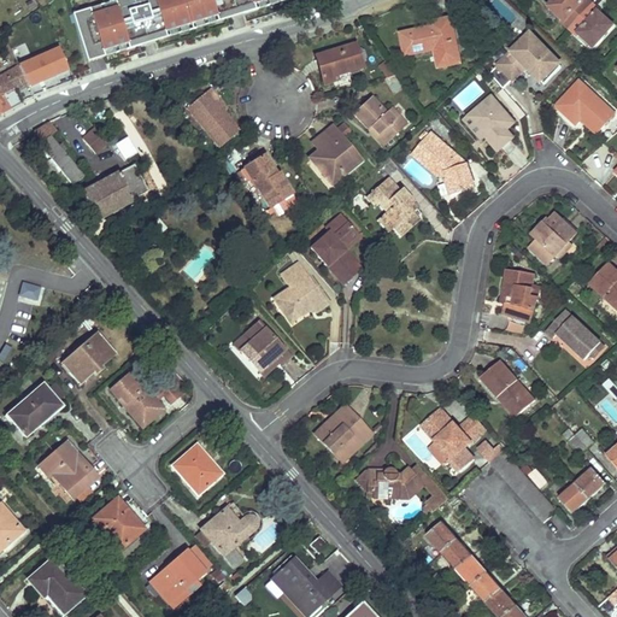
[(140,0),(150,13),(148,15),(147,16),(158,30),(166,24),(178,41),(213,15),(201,0),(140,0)]
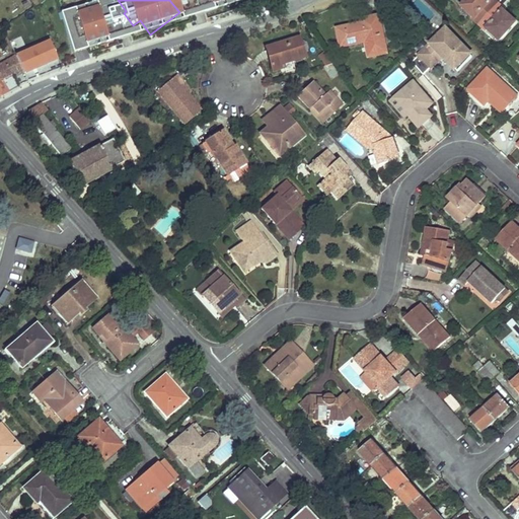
[(429,31),(442,18),(423,0),(403,0),(399,4),(429,31)]
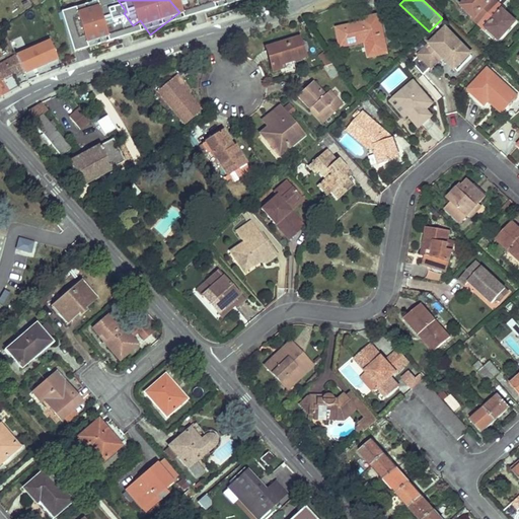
[(478,24),(498,4),(493,0),(465,0),(461,6),(473,17),(472,18),(478,24)]
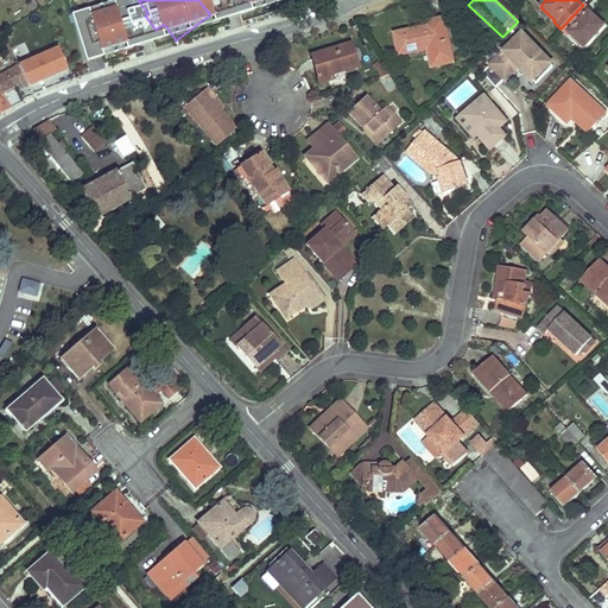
[(590,11),(583,5),(561,29),(569,36),(570,33),(584,46),(603,25),(589,13),(590,11)]
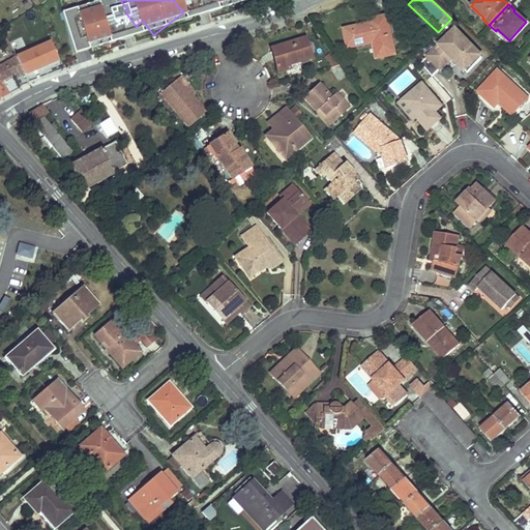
[(374,19),(374,21),(375,24),(345,30),(349,50),(377,42),(380,57),(393,54),(385,16),(374,19)]
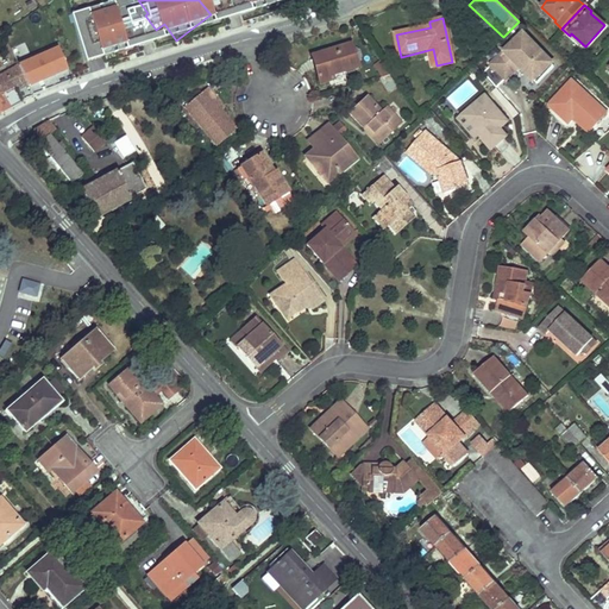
[(552,66),(523,36),(484,73),(498,87),(518,69),(533,85),(552,66)]
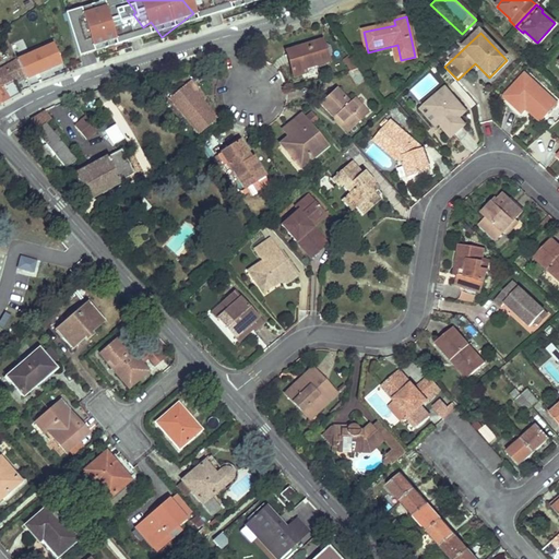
[(54,43),(52,39),(24,50),(14,55),(15,57),(54,43)]
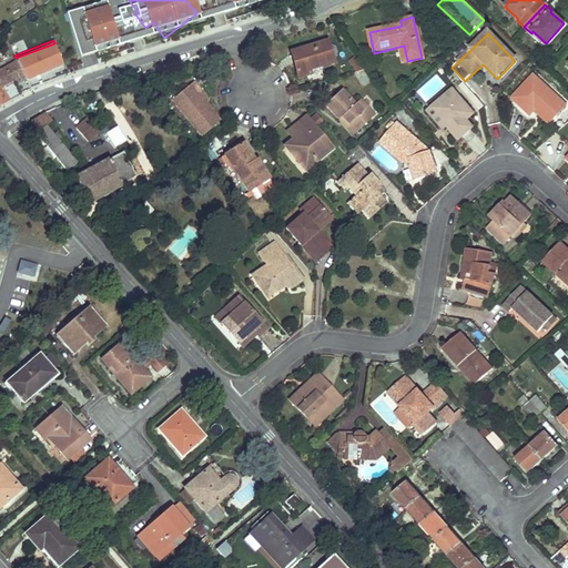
[(308,67),(313,66),(318,64),(320,67),(334,62),(328,41),(303,48),(306,59),(294,62),(298,77),(311,73),(308,67)]
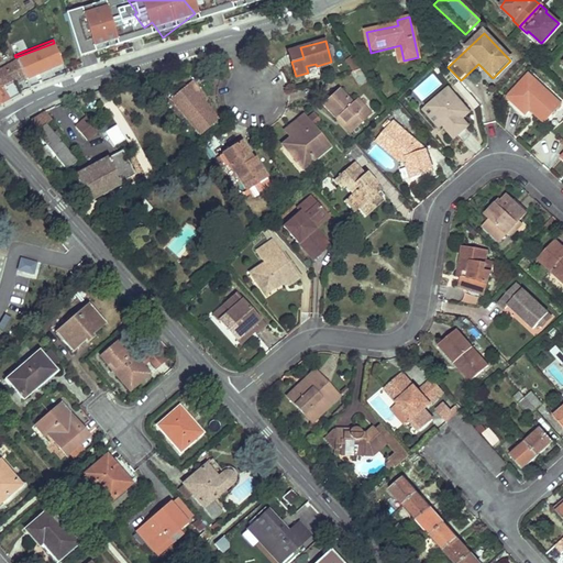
[(24,51),(22,47),(21,47),(19,43),(11,46),(14,55),(24,51)]
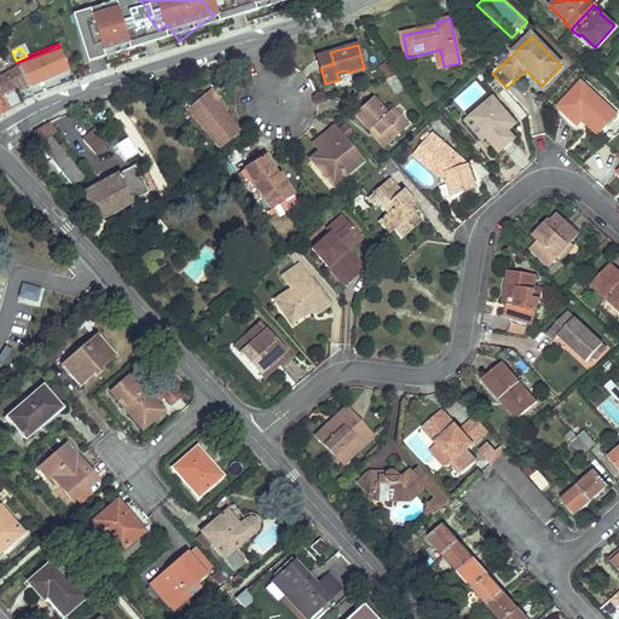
[(59,47),(17,63),(18,67),(27,85),(28,86),(69,69),(59,47)]
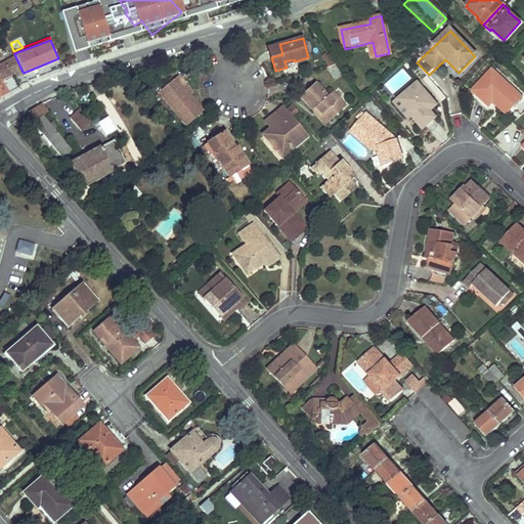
[(282,54),(279,44),(268,47),(271,57),(282,54)]
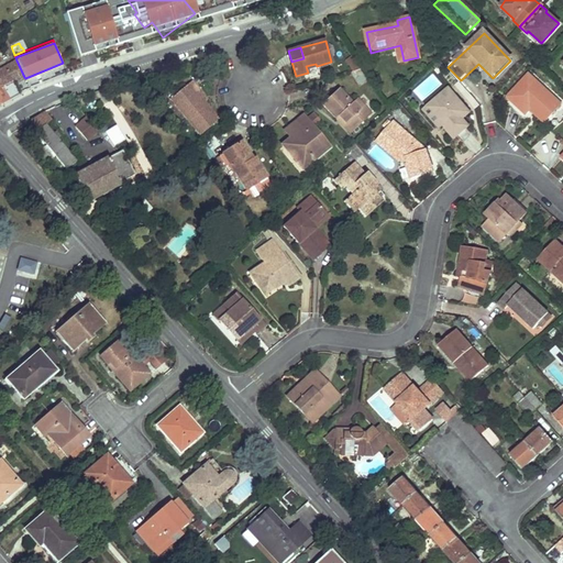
[(346,61),(354,73),(362,70),(352,56),(346,61)]
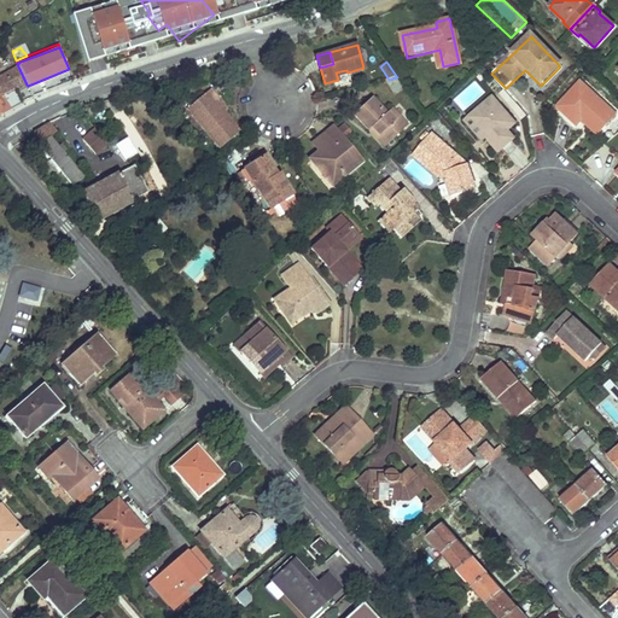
[(0,76),(0,114),(22,103),(15,89),(27,85),(18,66),(0,76)]
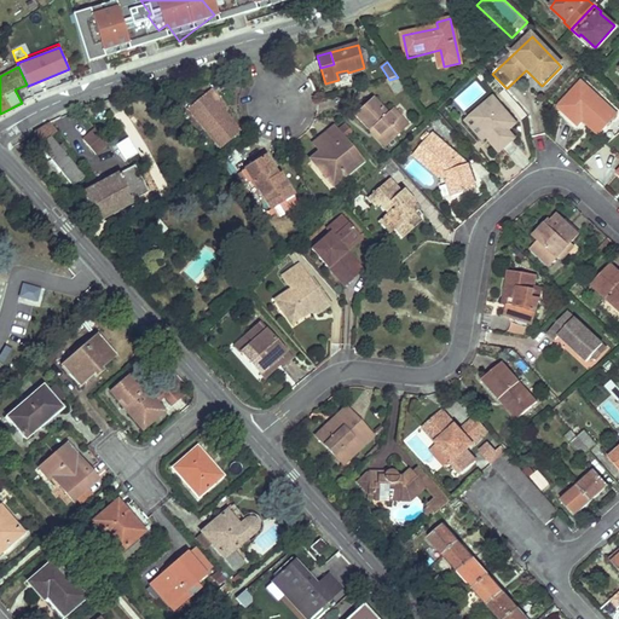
[(585,115),(601,129),(615,114),(580,81),(557,106),(577,125),(580,120),(585,115)]
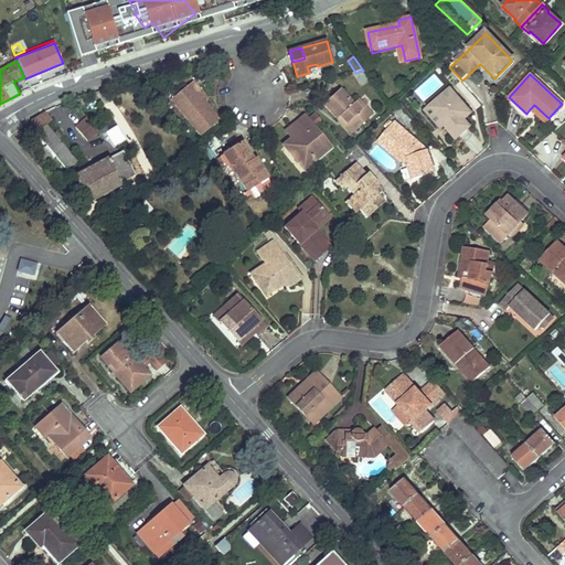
[(219,120),(204,103),(194,92),(198,89),(191,82),(171,98),(201,135),(219,120)]
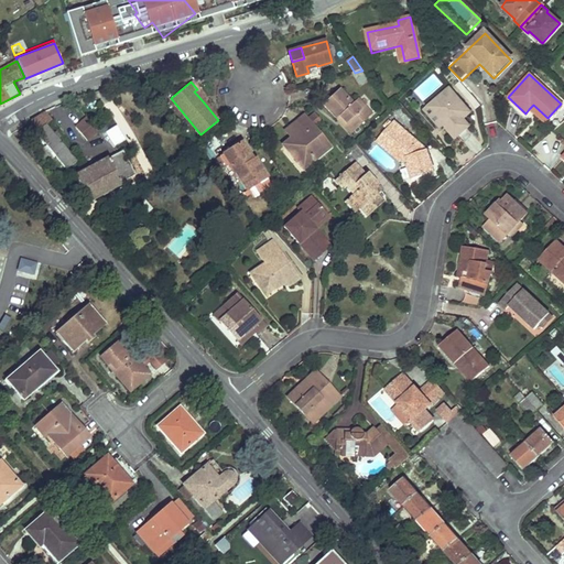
[(334,116),(340,125),(347,132),(362,120),(357,112),(362,108),(356,99),(349,105),(337,87),(317,101),(331,119),(334,116)]
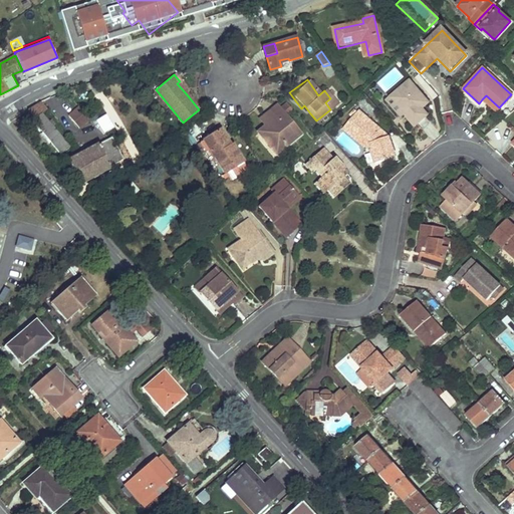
[(186,93),(188,91),(180,81),(177,83),(186,93)]
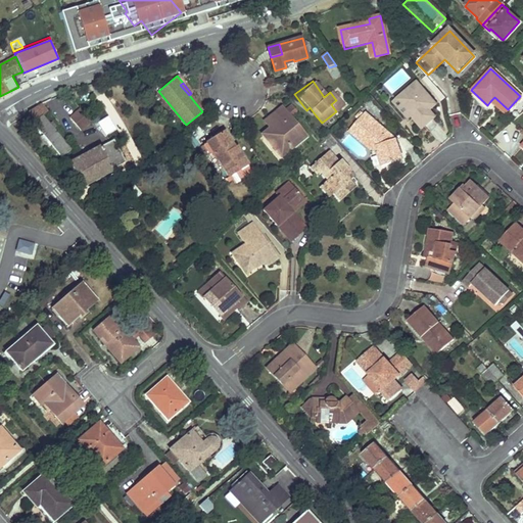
[(435,105),(416,84),(399,98),(412,113),(410,115),(414,120),(422,130),(435,117),(429,110),(435,105)]
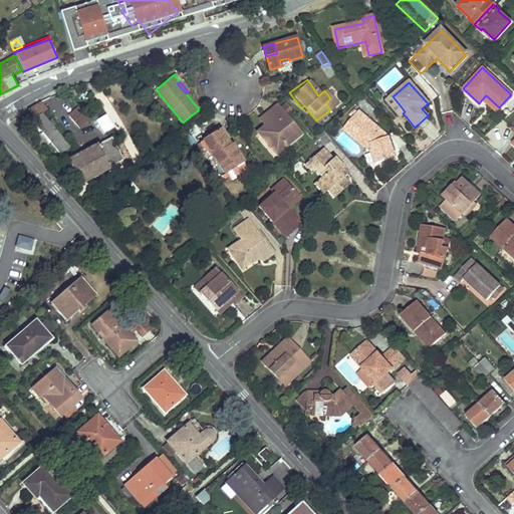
[(482,99),(495,111),(499,107),(486,95),(482,99)]
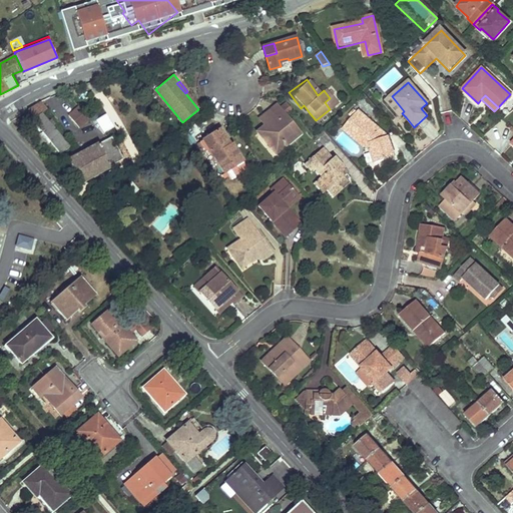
[(404,111),(392,96),(387,101),(403,120),(406,117),(402,113),(404,111)]
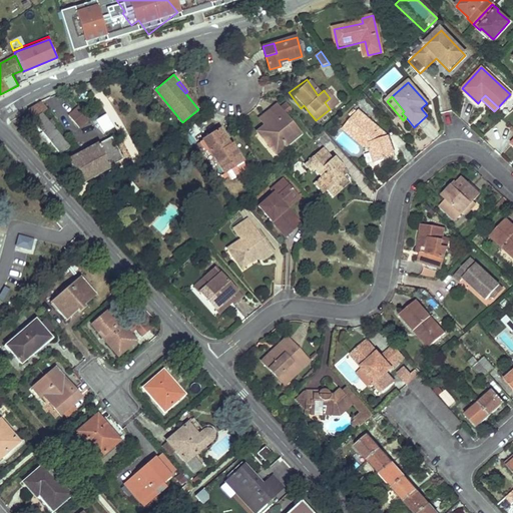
[(330,109),(335,105),(330,98),(325,102),(330,109)]
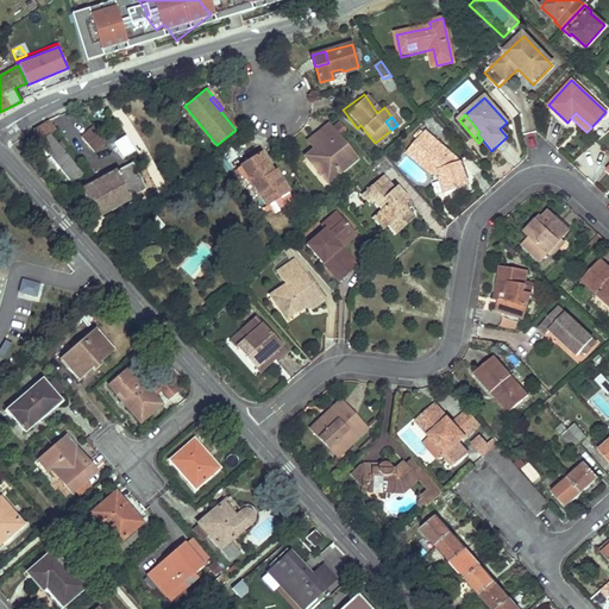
[(70,182),(81,174),(49,133),(49,132),(55,127),(48,118),(33,129),(44,140),(41,144),(70,182)]
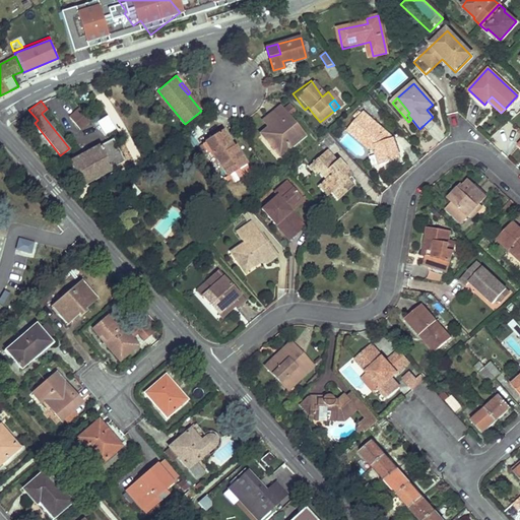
[(268,134),(270,137),(272,139),(269,142),(277,151),(302,131),(277,102),(267,110),(273,117),(266,123),(258,129),(264,137),(268,134)]
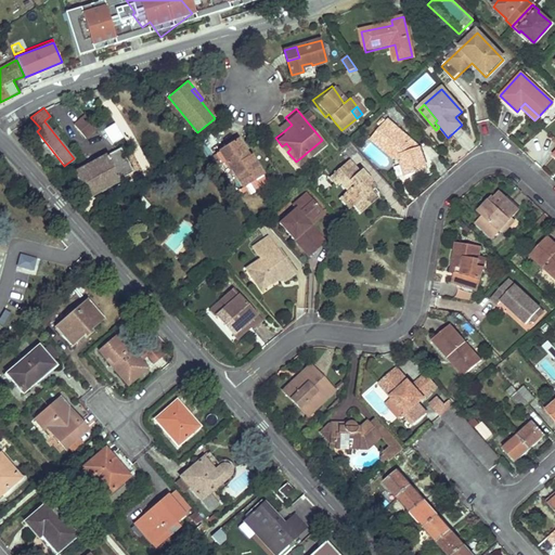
[(85,138),(97,128),(85,114),(74,124),(85,138)]
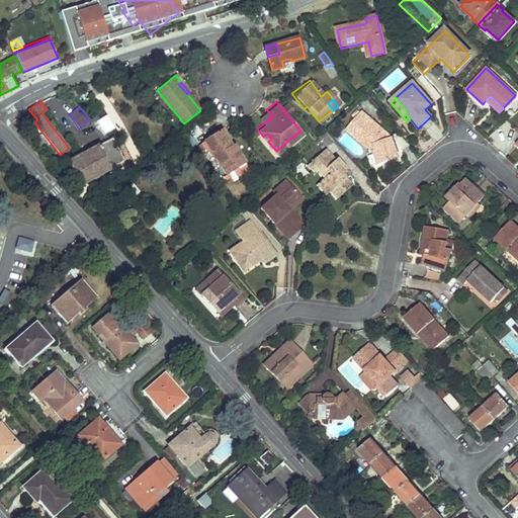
[(307,106),(304,109),(315,123),(319,121),(313,114),(307,106)]
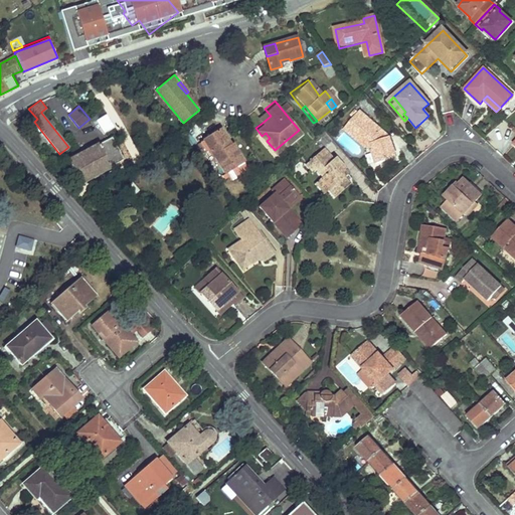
[(271,116),(265,109),(258,115),(264,122),(271,116)]
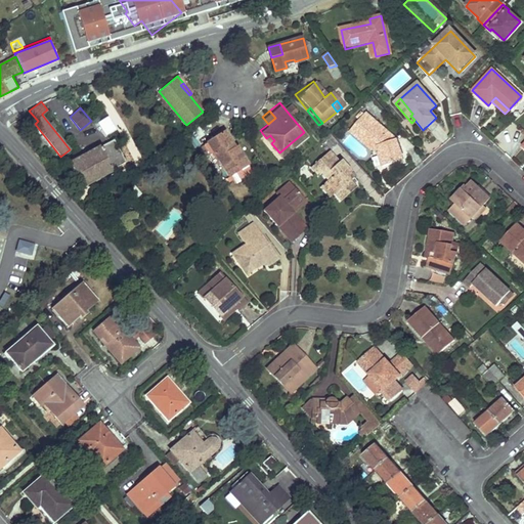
[(397,140),(365,114),(350,131),(359,139),(361,137),(375,149),(377,147),(380,150),(380,153),(378,154),(383,167),(392,164),(392,162),(403,158),(397,140)]
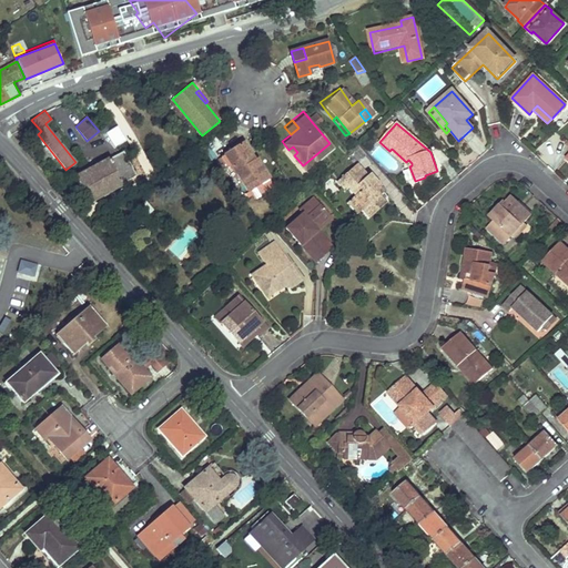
[(243,189),(265,175),(241,140),(220,153),(243,189)]
